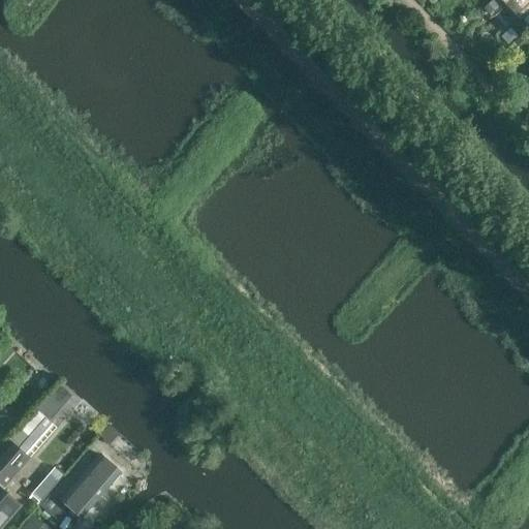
[(0,369),(0,370),(13,353),(3,345),(0,347),(0,369)]
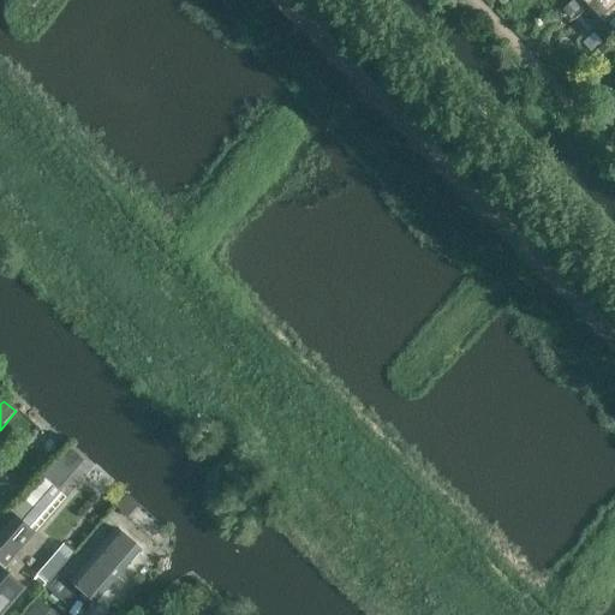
[(47,472),(59,484),(87,458),(73,445),(47,472)]
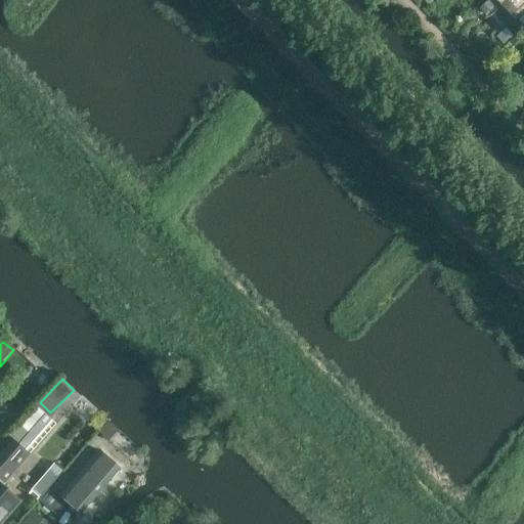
[(2,485),(29,454),(26,451),(52,421),(37,406),(0,447),(0,523),(19,500),(2,485)]
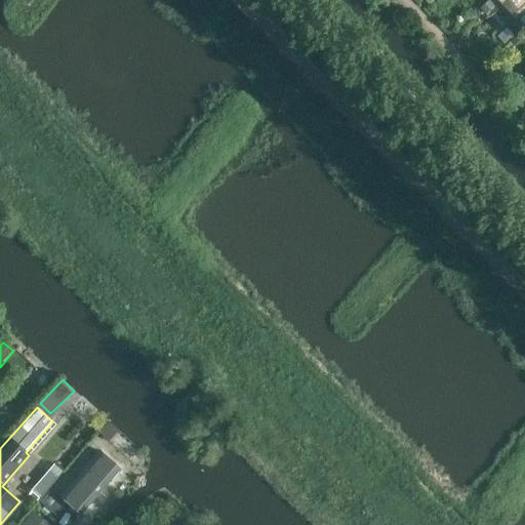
[(48,524),(34,512),(22,524),(48,524)]
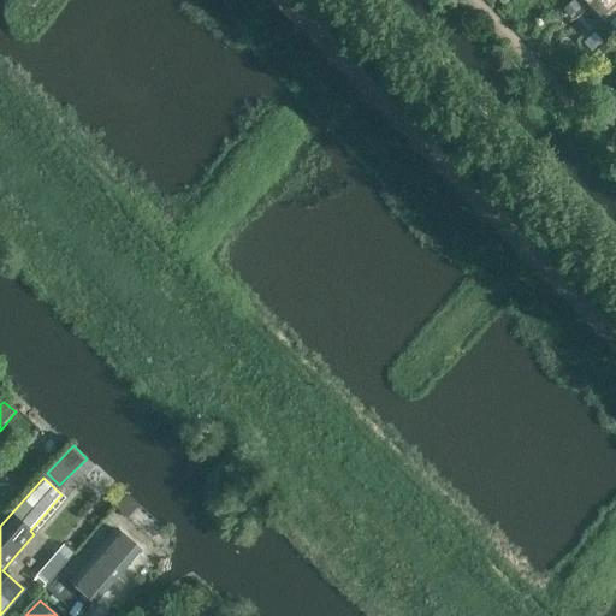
[(207,615),(193,604),(182,615),(207,615)]
